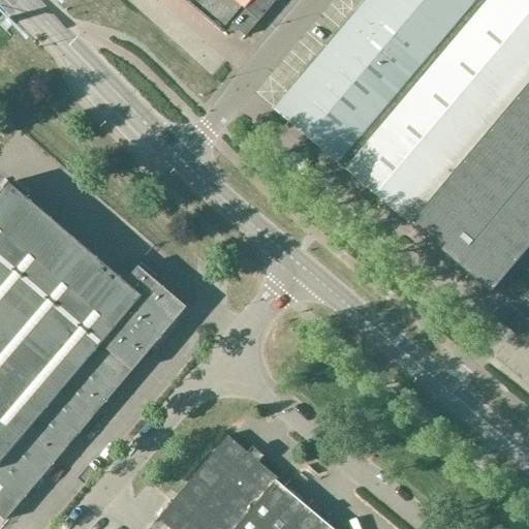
[(277,0),(182,0),(222,34),(226,29),(235,29),(246,37),(277,0)]
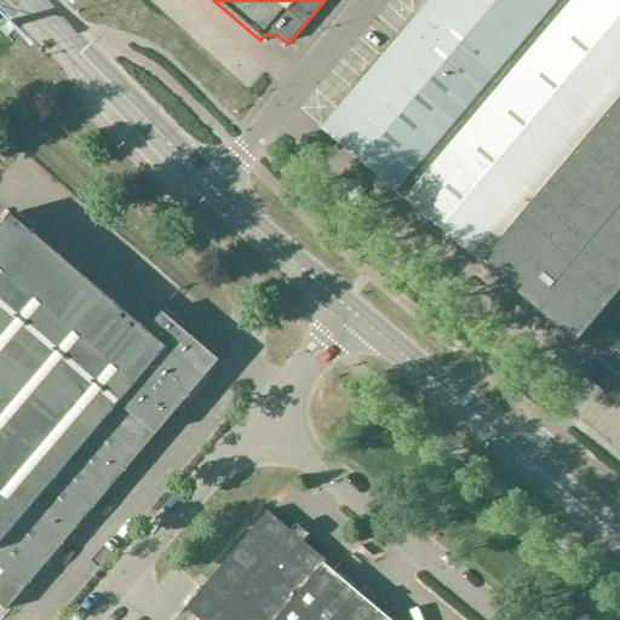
[(432,0),(322,130),(401,196),(511,67),(432,0)]
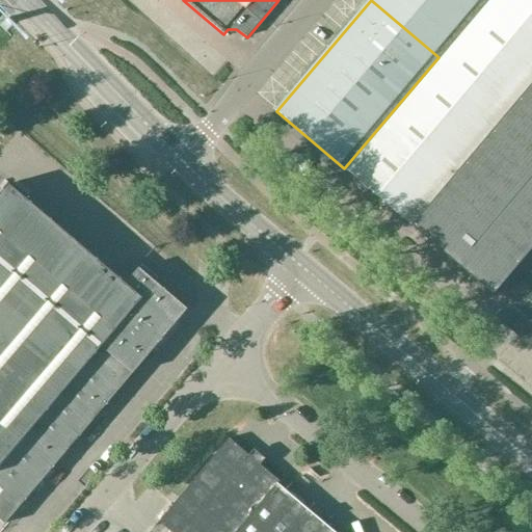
[(411,225),(531,83),(531,0),(486,0),(439,57),(344,168),(411,225)]
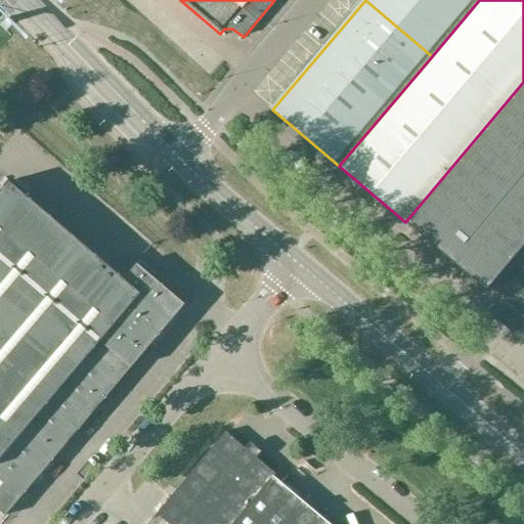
[(365,0),(432,56),(479,0),(365,0)]
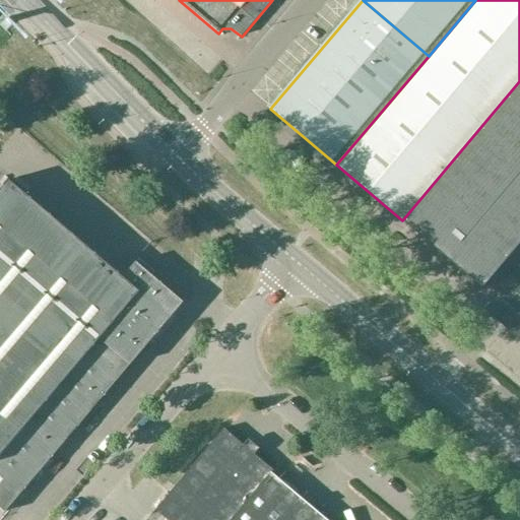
[(519,81),(402,220),(481,288),(519,244),(519,81)]
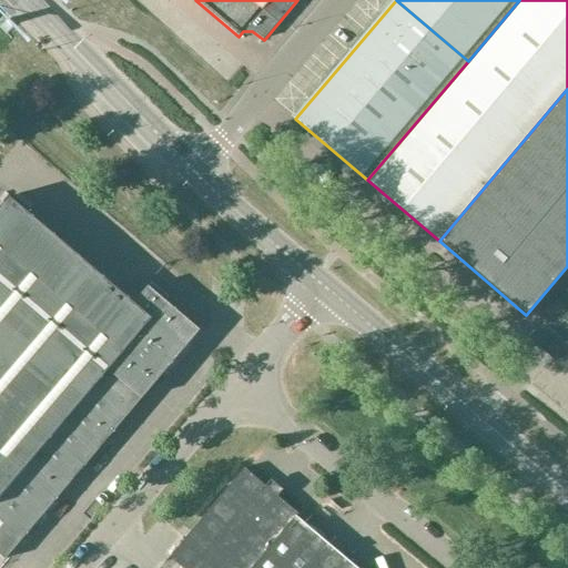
[(0,555),(6,560),(8,561),(203,333),(165,301),(151,288),(137,305),(88,264),(12,200),(0,213),(0,555)]
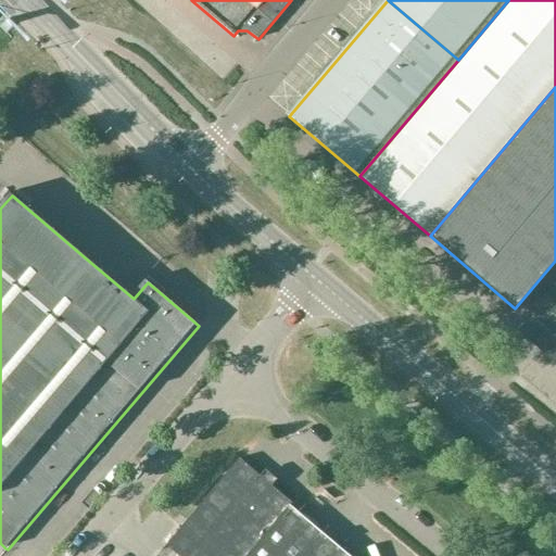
[(555,341),(555,308),(540,328),(555,341)]
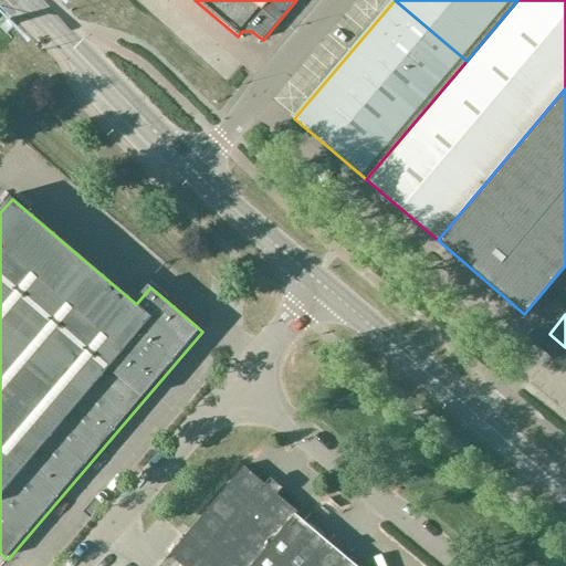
[(180,565),(355,565),(297,517),(300,514),(245,469),(170,557),(180,565)]
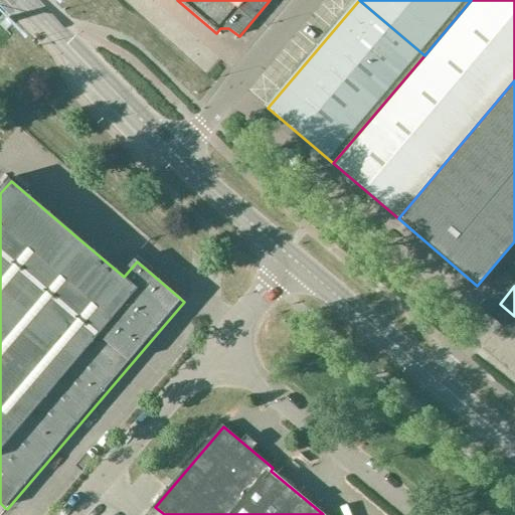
All buildings are outlined.
